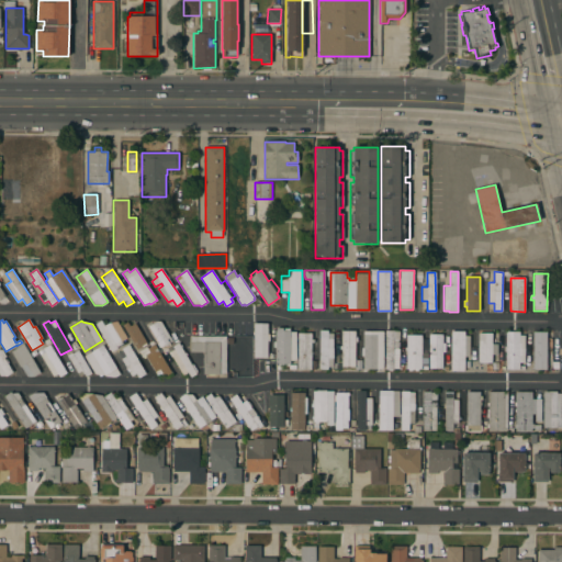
[(127,338),(122,341),(124,345),(112,352),(96,324),(101,321),(104,326),(110,323),(116,322),(127,338)]
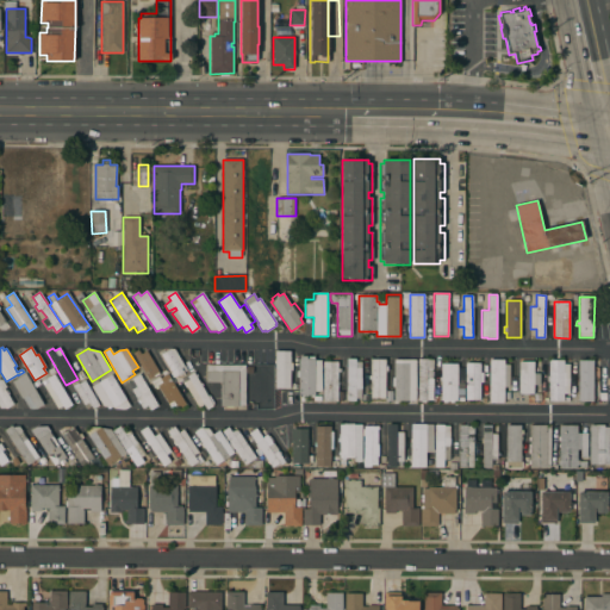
[(132,353),(138,349),(141,354),(147,352),(160,373),(149,380),(132,353)]
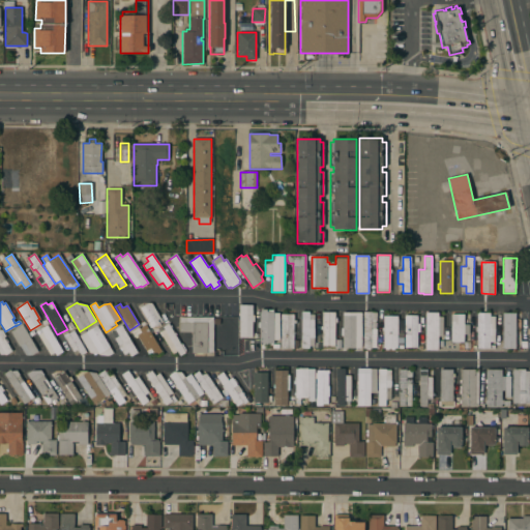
[(159,318),(157,320),(158,323),(150,328),(148,324),(149,324),(140,307),(148,303),(151,303),(159,318)]
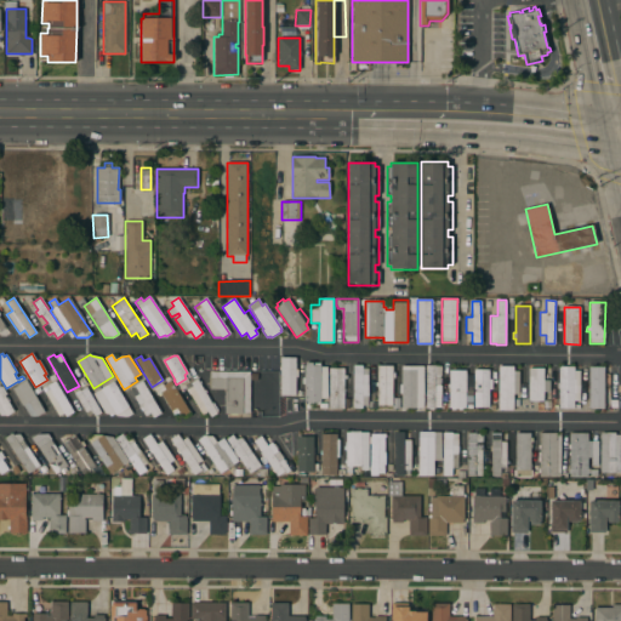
[(280,358),(296,358),(295,370),(297,370),(297,377),(296,377),(296,396),(280,396),(280,358)]
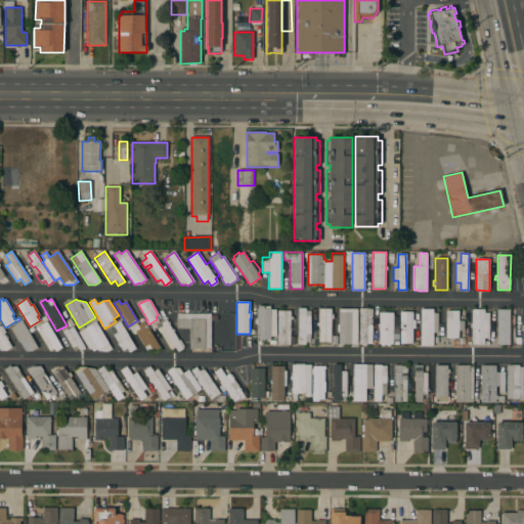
[(257,306),(264,306),(264,308),(270,308),(270,310),(275,310),(276,337),(269,337),(269,340),(257,340),(257,306)]
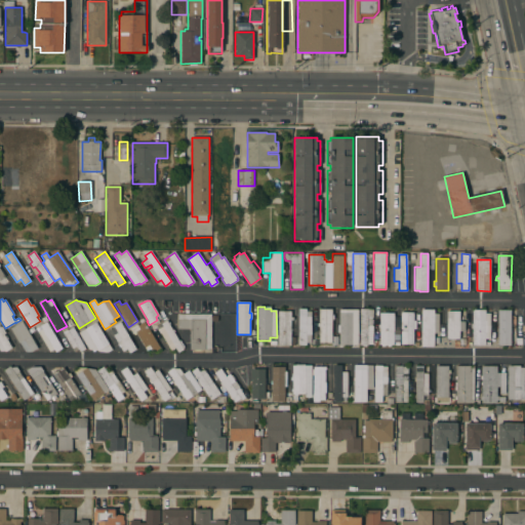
[(298,309),(307,309),(307,312),(311,312),(311,342),(307,342),(307,346),(298,346),(298,309)]
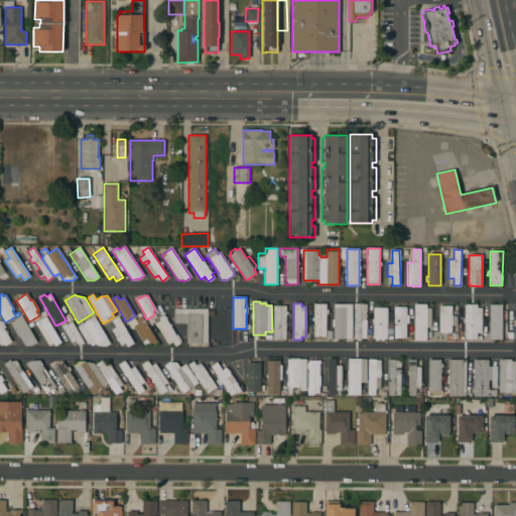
[(313,303),(326,303),(326,309),(329,309),(329,314),(326,314),(326,337),(313,337),(313,303)]
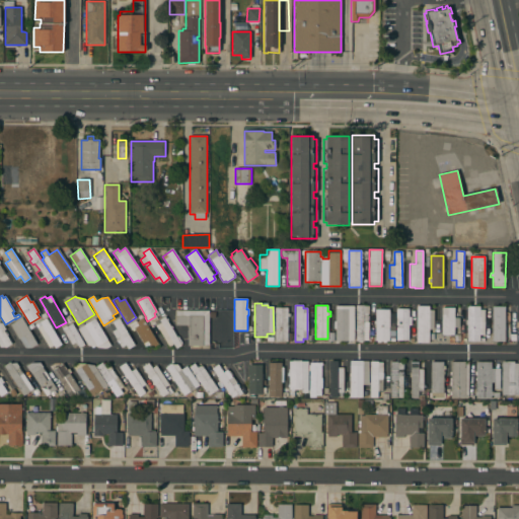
[(336,329),(334,329),(334,321),(336,321),(336,305),(354,306),(354,342),(336,341),(336,329)]
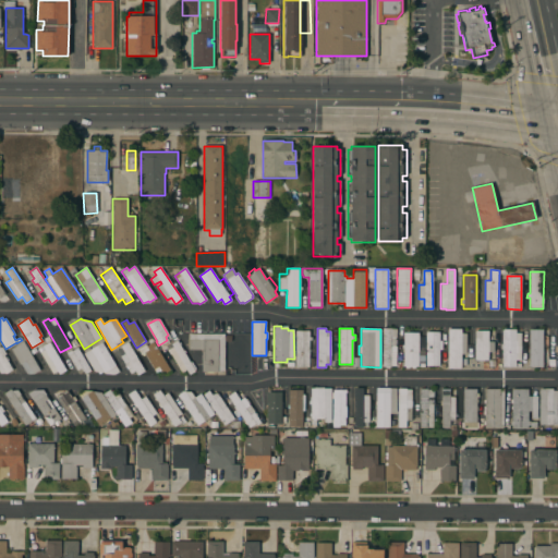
[(383,328),(397,328),(396,366),(383,366),(383,328)]
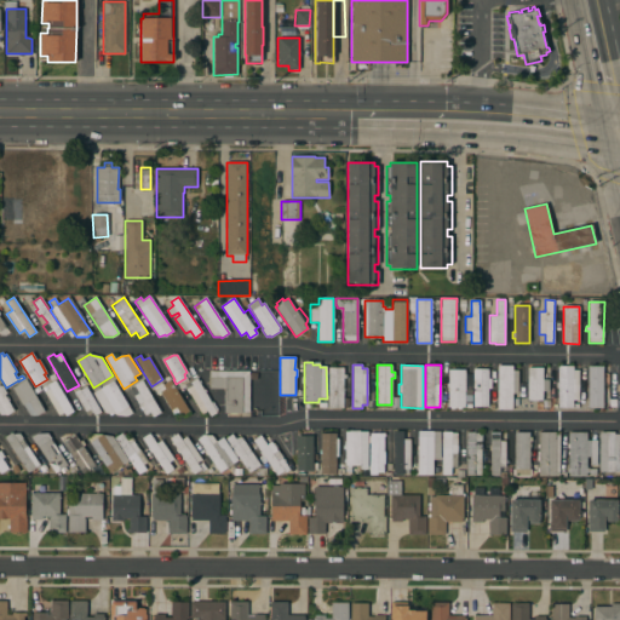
[(498,366),(512,366),(512,371),(518,371),(518,394),(512,394),(512,409),(498,409),(498,366)]
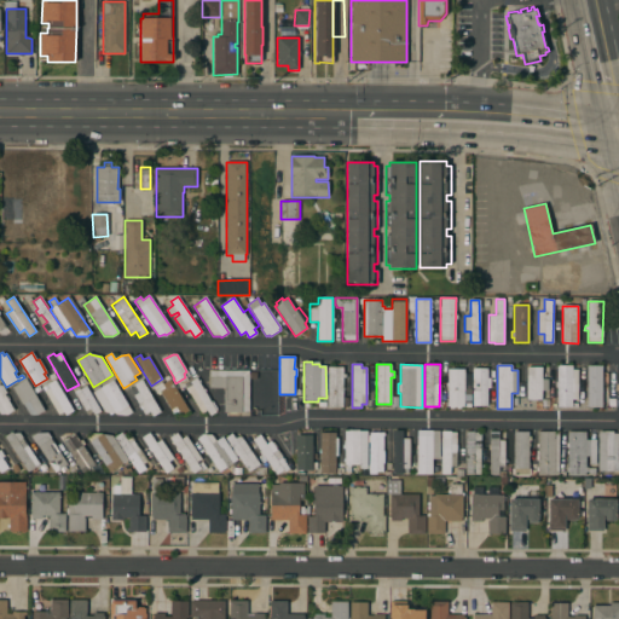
[(557,365),(572,365),(572,370),(578,370),(578,399),(572,399),(572,406),(557,406),(557,365)]
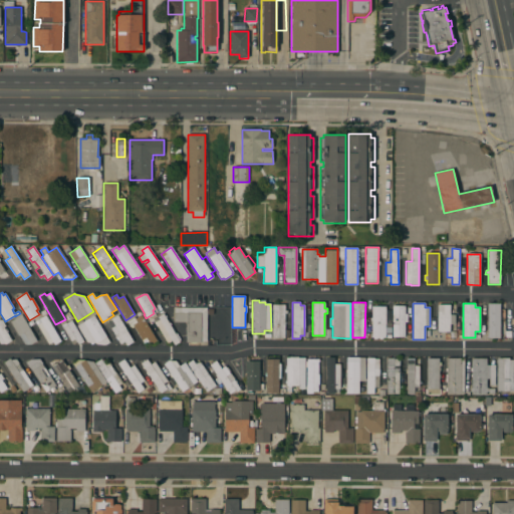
[(488,303),(500,303),(500,338),(487,338),(488,303)]
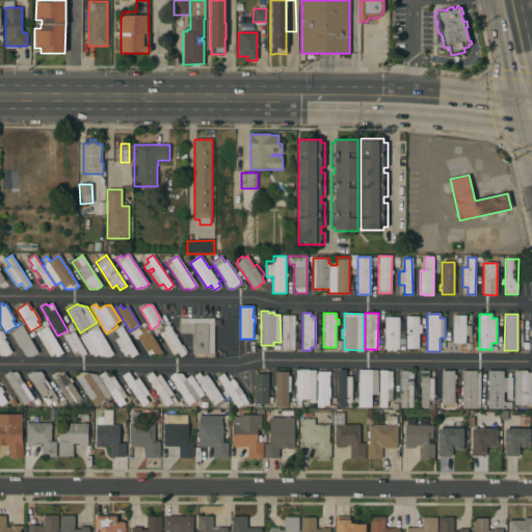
[(282,315),(295,316),(294,350),(282,350),(282,315)]
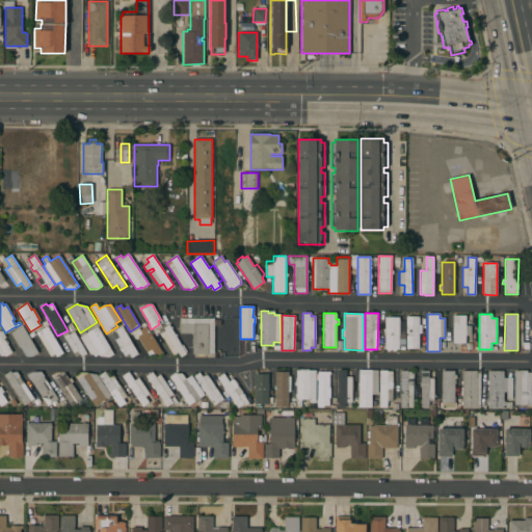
[(453,315),(466,315),(466,326),(471,326),(471,336),(466,336),(466,343),(453,343),(453,315)]
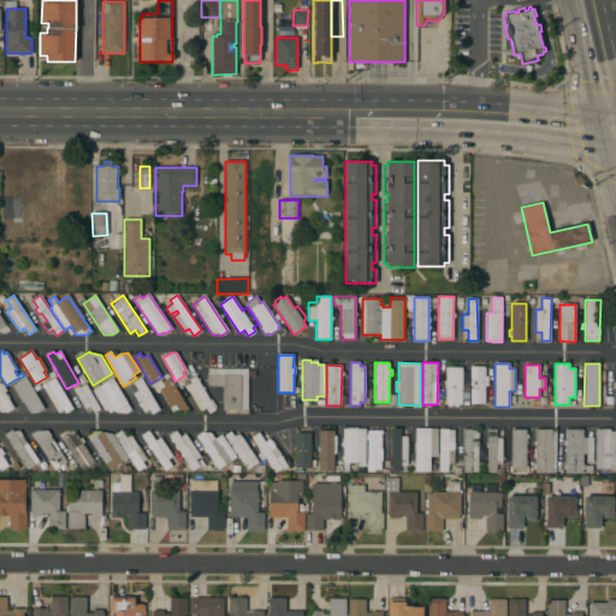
[(445,367),(462,367),(462,372),(468,372),(468,385),(462,385),(462,404),(445,404),(445,367)]
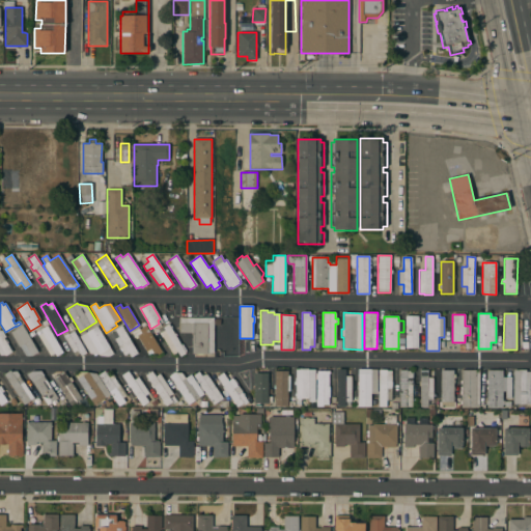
[(406,316),(418,316),(418,325),(421,325),(421,333),(418,333),(418,348),(406,348),(406,316)]
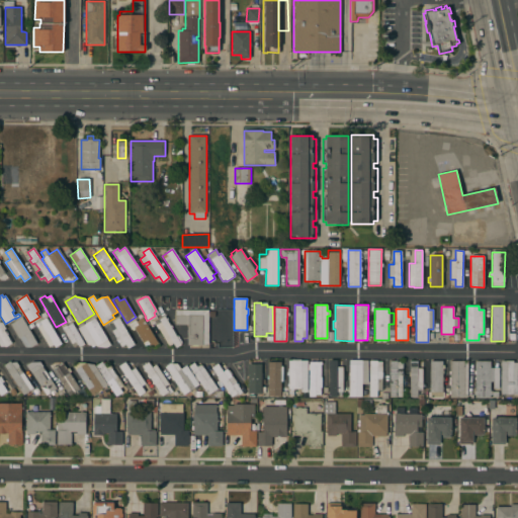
[(175,311),(207,310),(208,344),(202,344),(202,345),(187,345),(187,325),(175,325),(175,311)]
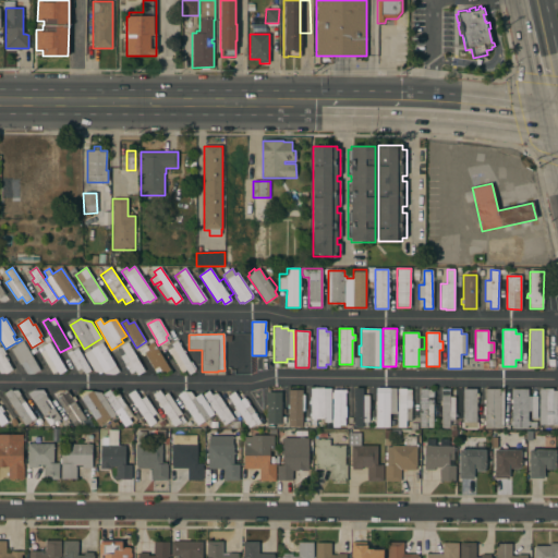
[(168,350),(173,347),(171,343),(177,340),(190,363),(192,362),(196,368),(194,370),(195,372),(190,375),(186,370),(181,373),(168,350)]
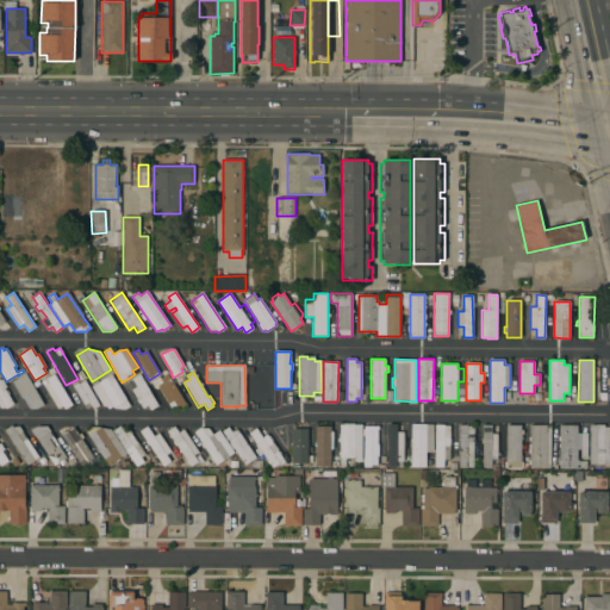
[(44,405),(36,409),(33,405),(30,408),(24,397),(22,398),(12,381),(18,378),(25,373),(44,405)]
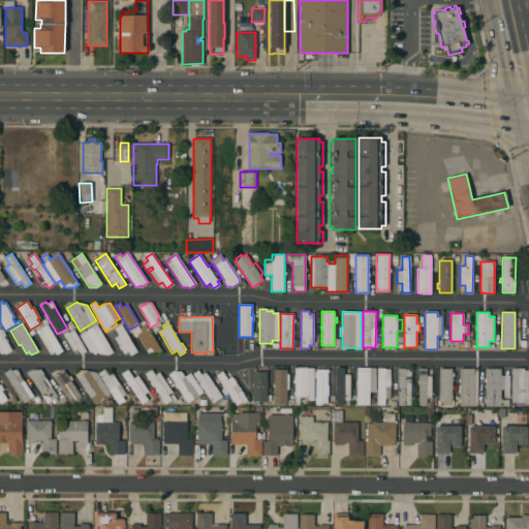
[(36,331),(47,324),(62,351),(56,355),(54,351),(50,354),(36,331)]
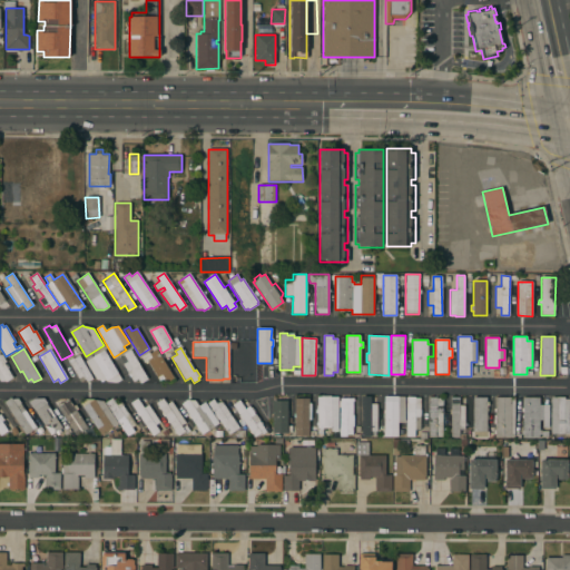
[(148,380),(140,383),(138,379),(134,382),(131,379),(131,377),(131,376),(130,377),(127,373),(129,373),(128,371),(127,372),(119,357),(124,355),(124,354),(130,350),(148,380)]
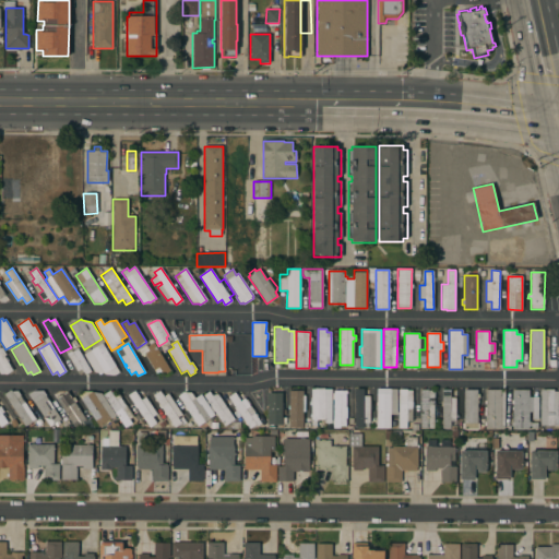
[(135,354),(140,351),(139,349),(145,345),(146,347),(154,343),(170,371),(164,376),(161,369),(155,372),(145,371),(135,354)]
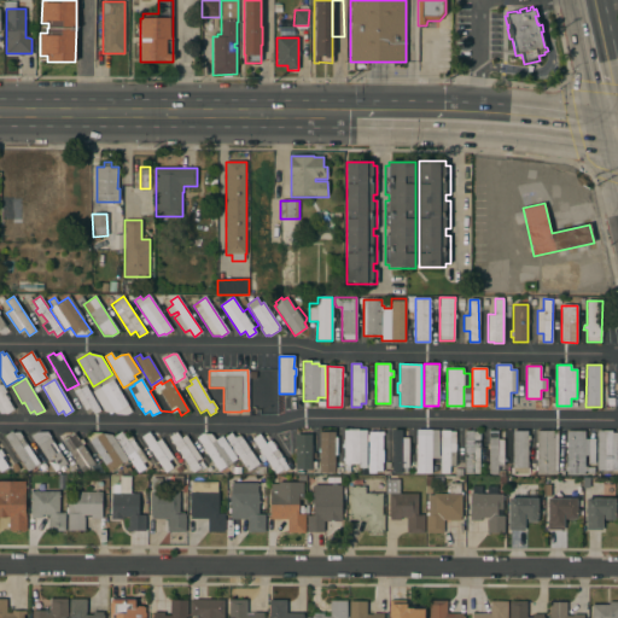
[(93,392),(112,380),(132,412),(127,414),(104,412),(93,392)]
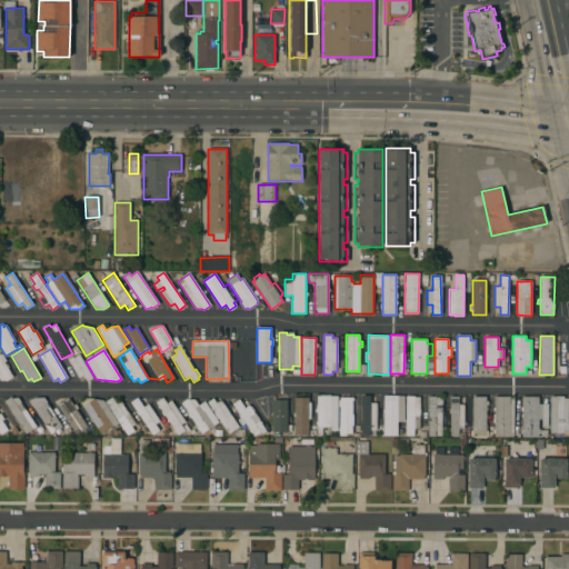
[(0,356),(2,353),(6,360),(5,361),(13,377),(6,381),(6,380),(0,380),(0,356)]
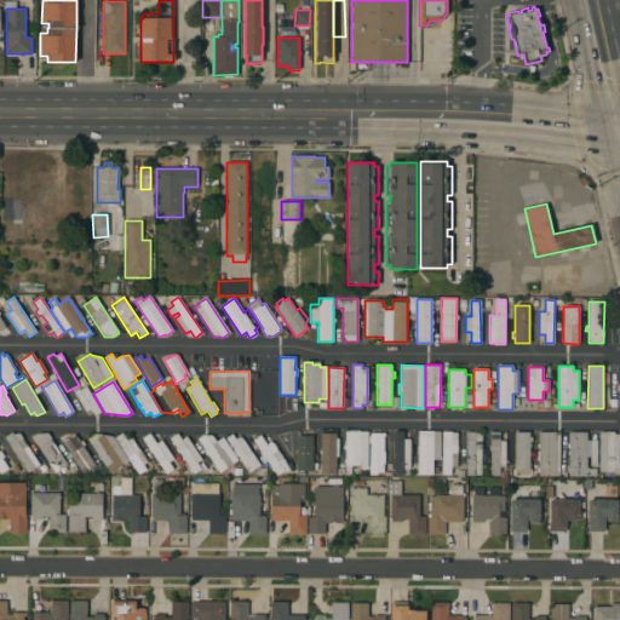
[(74,392),(79,389),(80,390),(86,386),(101,412),(95,415),(93,413),(87,415),(74,392)]
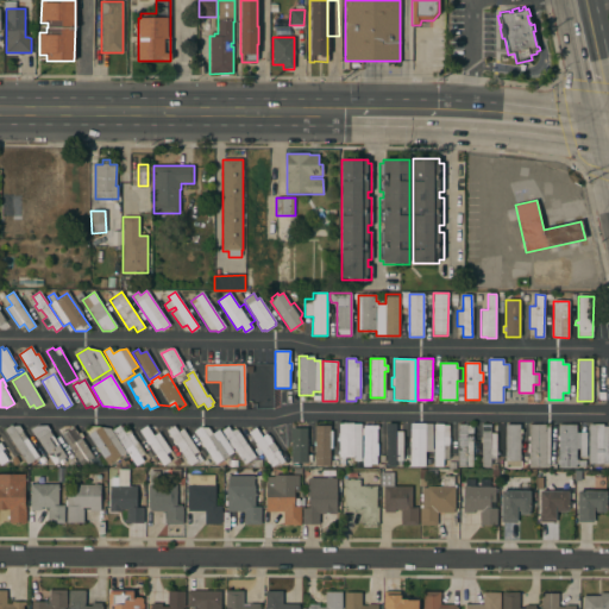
[(339,424),(362,424),(362,460),(353,460),(353,457),(339,457),(339,424)]
